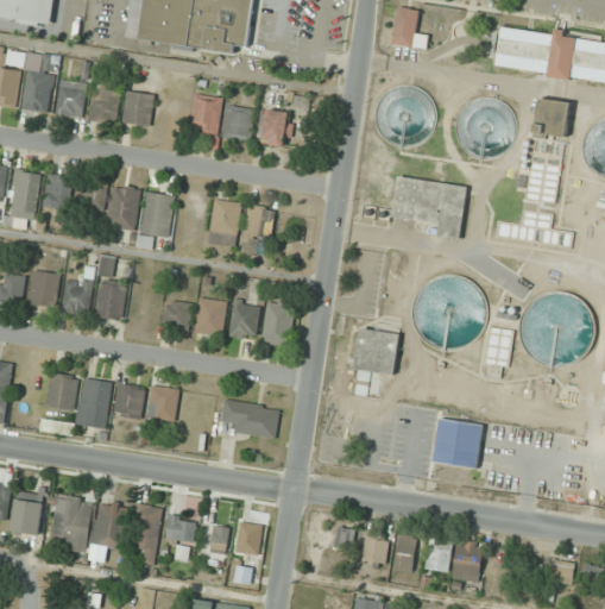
[(0,18),(51,24),(54,0),(0,0),(0,18)]
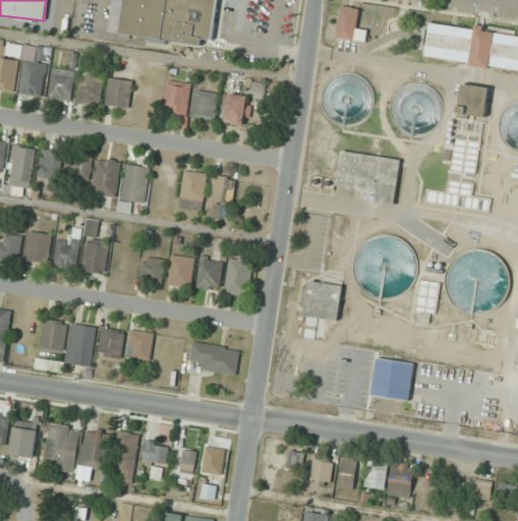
[(111,0),(107,33),(199,45),(200,39),(213,41),(217,0),(111,0)]
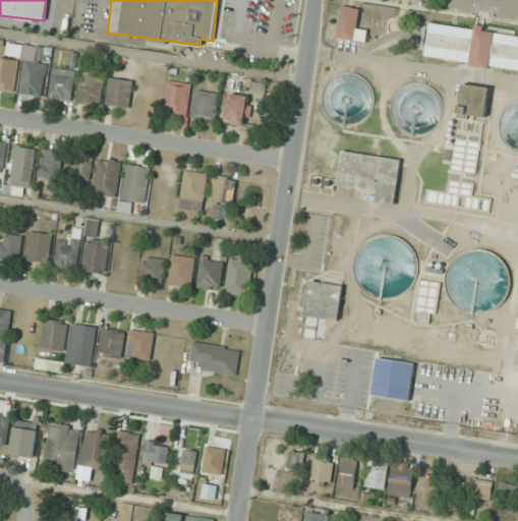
[(355,29),(358,9),(339,6),(334,38),(363,43),(365,31),(355,29)]
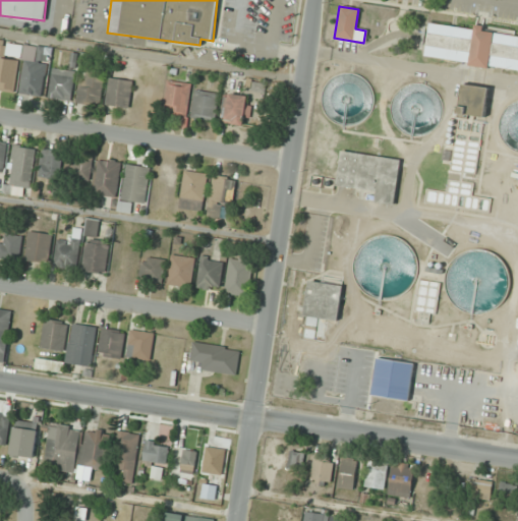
[(517,70),(517,33),(473,27),(473,29),(427,22),(422,58),(517,70)]
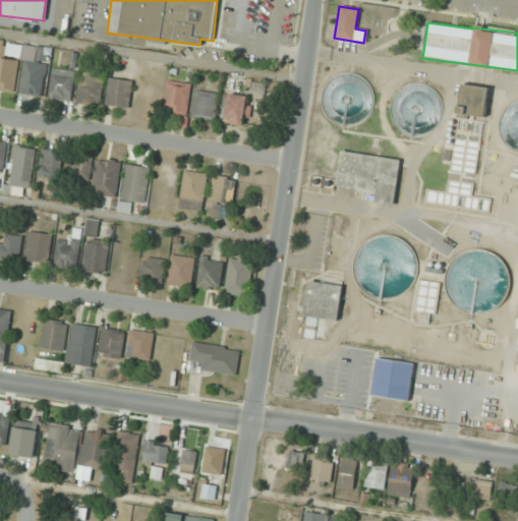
[(19,62),(0,57),(0,90),(11,93),(19,62)]
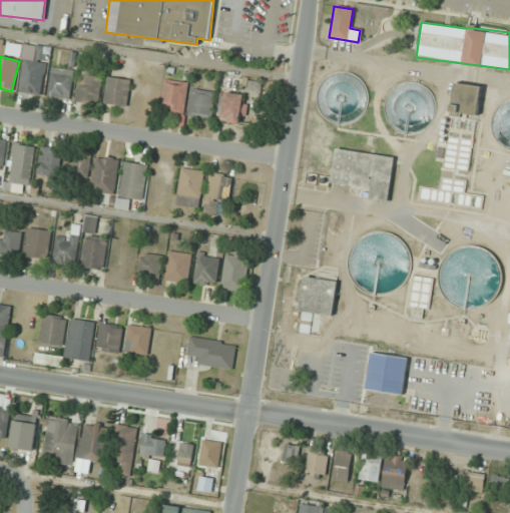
[(17,91),(38,96),(45,63),(24,59),(17,91)]
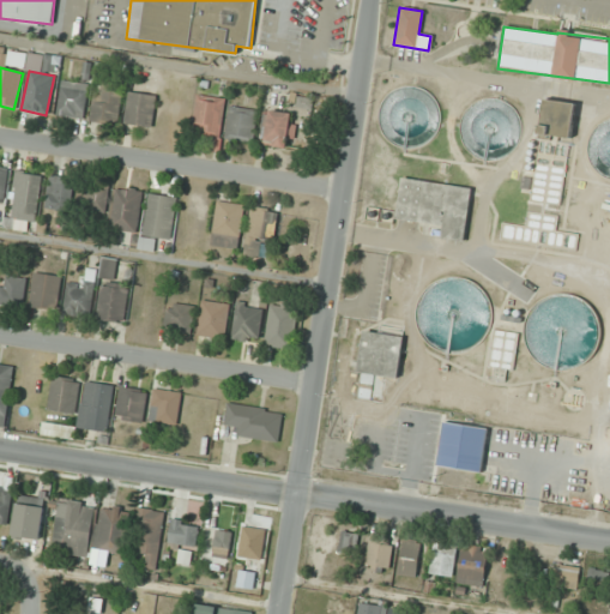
[(56,116),(83,119),(86,83),(60,80),(56,116)]
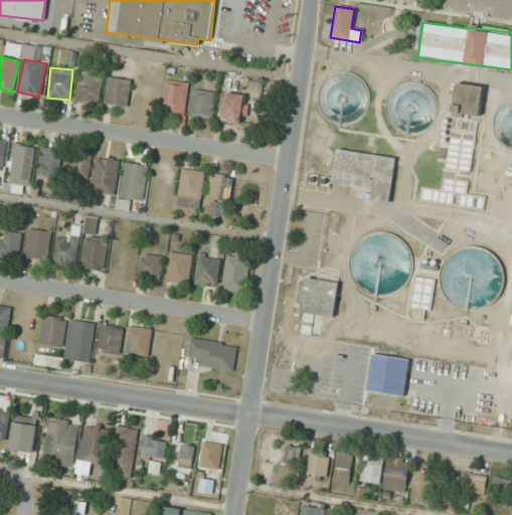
[(99,68),(76,69),(79,103),(101,101),(99,68)]
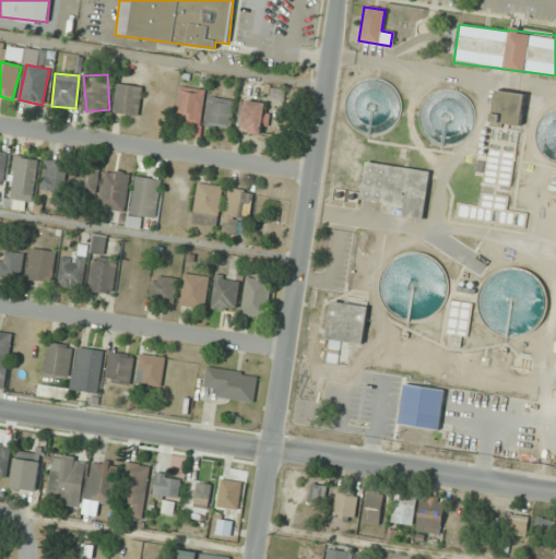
[(137,116),(141,87),(116,83),(111,111),(137,116)]
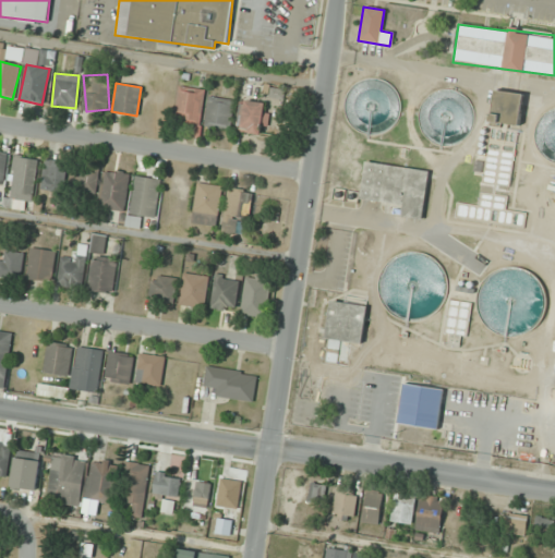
[(198,124),(204,89),(178,85),(172,121),(198,124)]
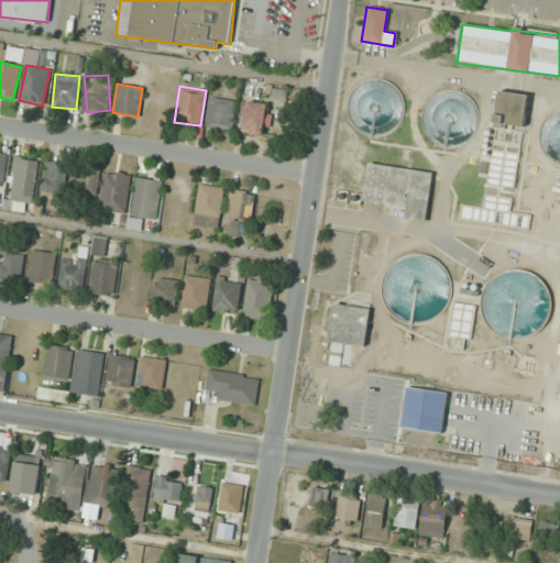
[(377,94),(362,87),(348,122),(363,129),(377,94)]
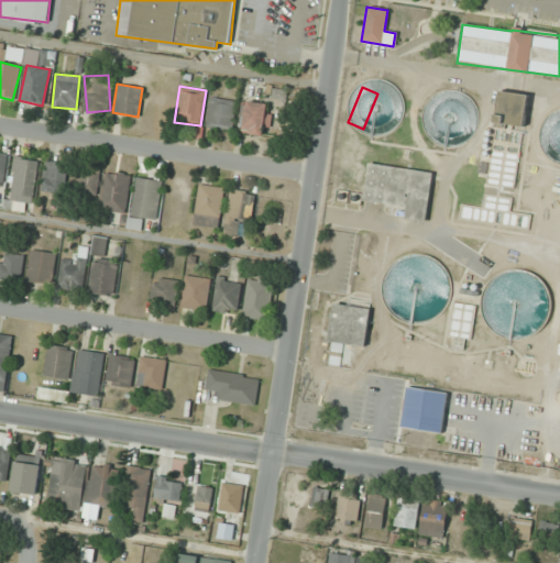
[(527,229),(528,214),(511,212),(520,130),(523,130),(527,95),(497,91),(483,208),(460,205),(458,220),(527,229)]
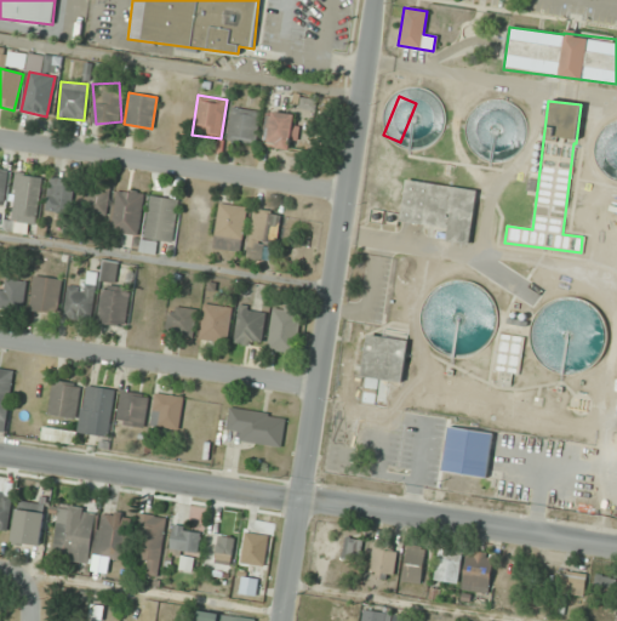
[(260,112),(232,106),(226,140),(253,146),(260,112)]
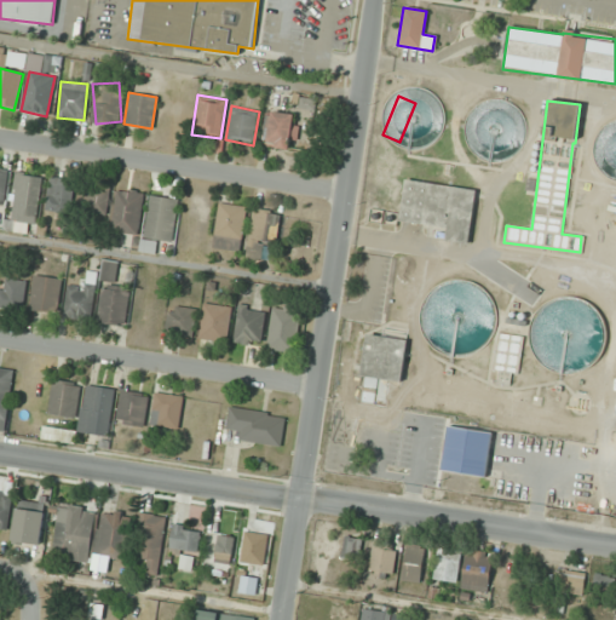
[(479,108),(456,133),(484,159),(489,153),(477,142),(495,121),(479,108)]
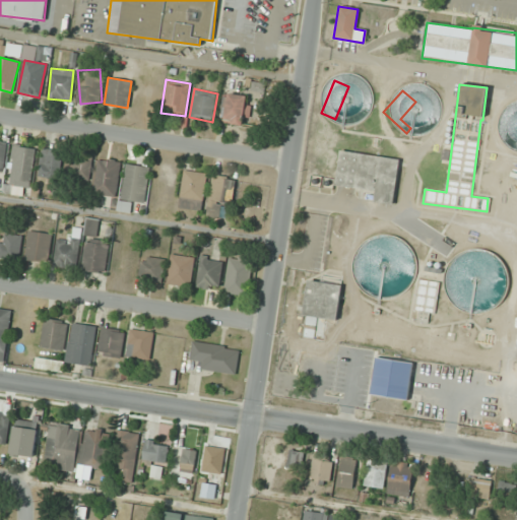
[(244,124),(244,94),(221,94),(221,124),(244,124)]
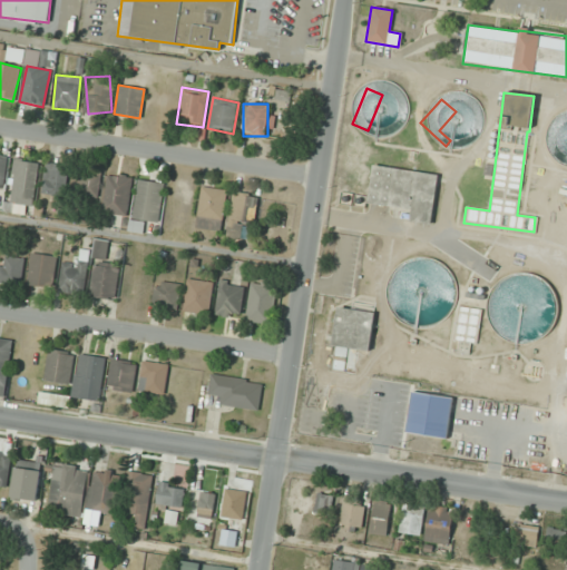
[(13,159),(7,204),(32,207),(38,163),(13,159)]
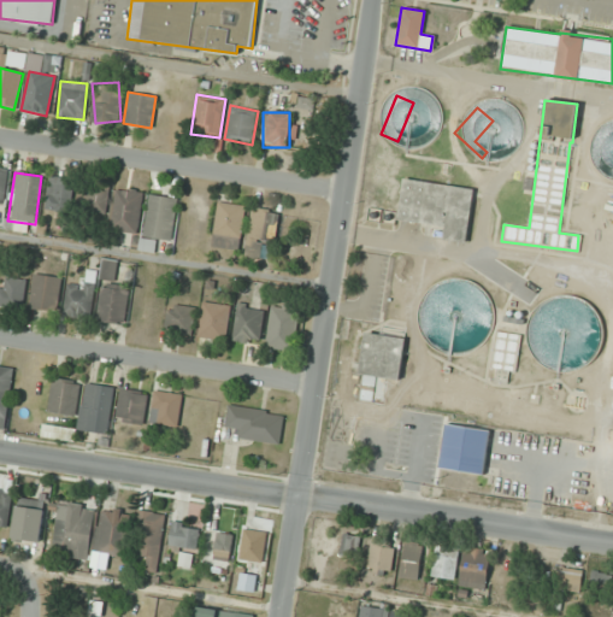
[(42,209),(68,213),(74,180),(49,175),(42,209)]
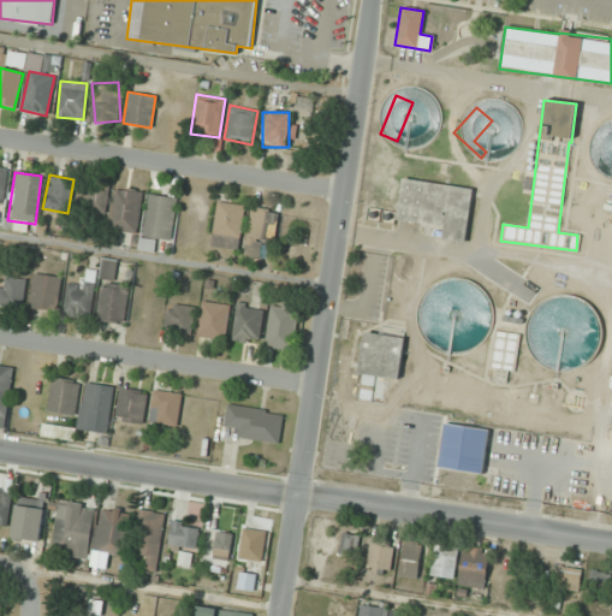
[(400,178),(396,220),(444,226),(441,240),(464,243),(471,188),(400,178)]
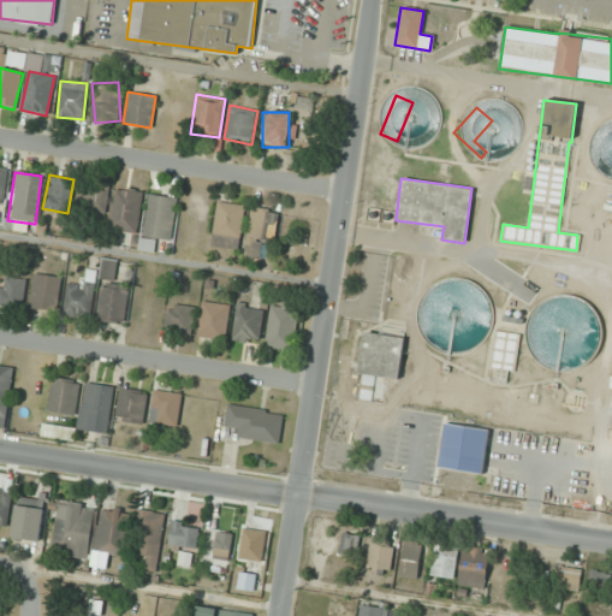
[(105,212),(106,185),(81,184),(79,211),(105,212)]
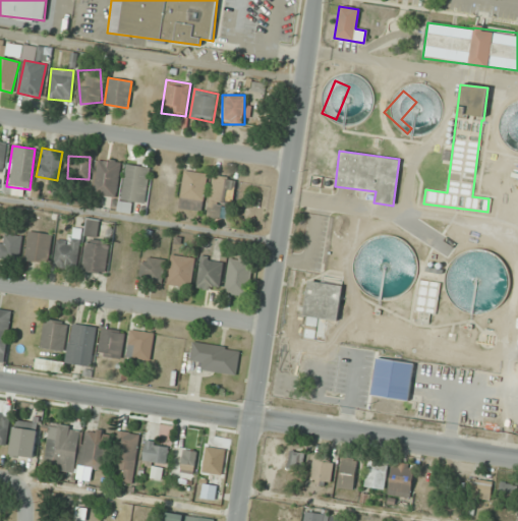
[(114,197),(119,162),(98,159),(92,194),(114,197)]
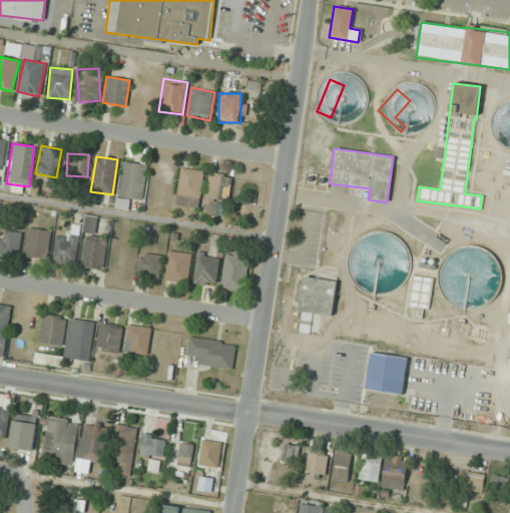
[(147,165),(122,161),(115,207),(127,209),(129,199),(142,201),(147,165)]
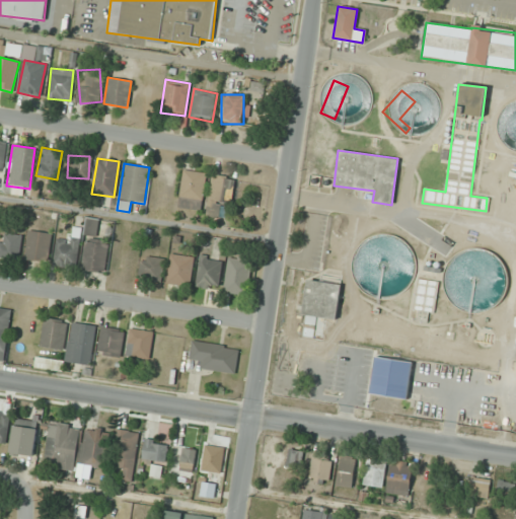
[(176,206),(199,210),(205,174),(182,170),(176,206)]
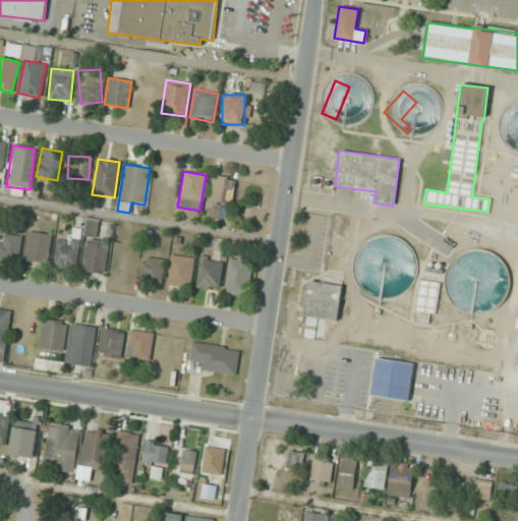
[(206,216),(219,218),(220,204),(231,205),(234,179),(211,176),(206,216)]
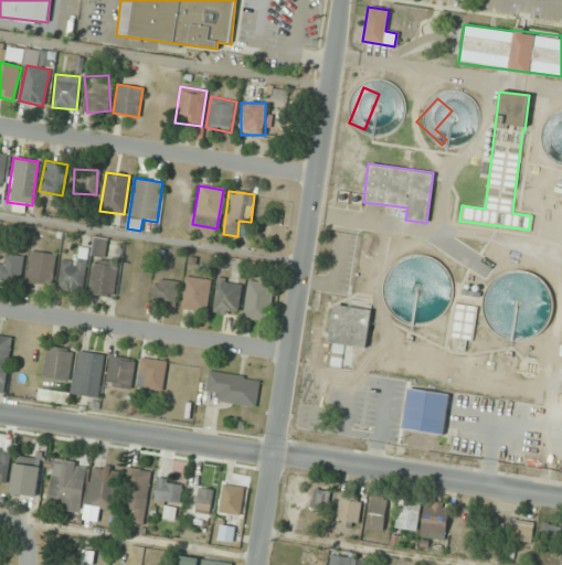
[(104,257),(106,240),(93,237),(91,256),(104,257)]
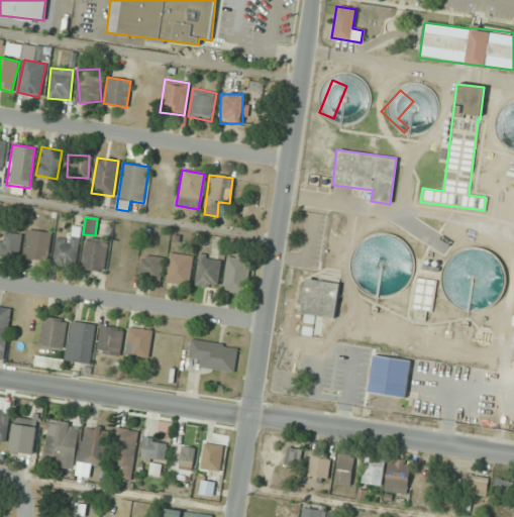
[(52,264),(74,267),(79,229),(72,228),(71,239),(55,237),(52,264)]
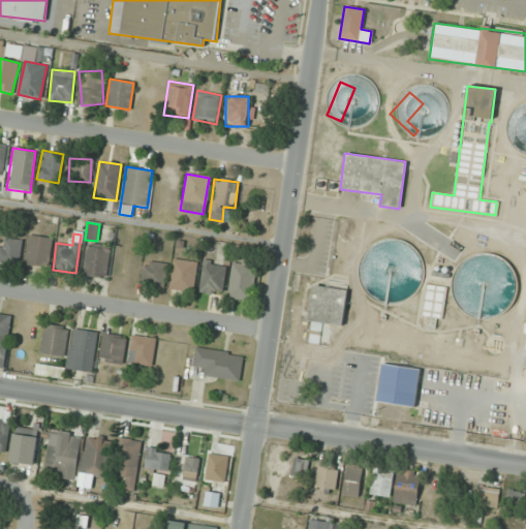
[(47,268),(52,239),(28,235),(23,263),(47,268)]
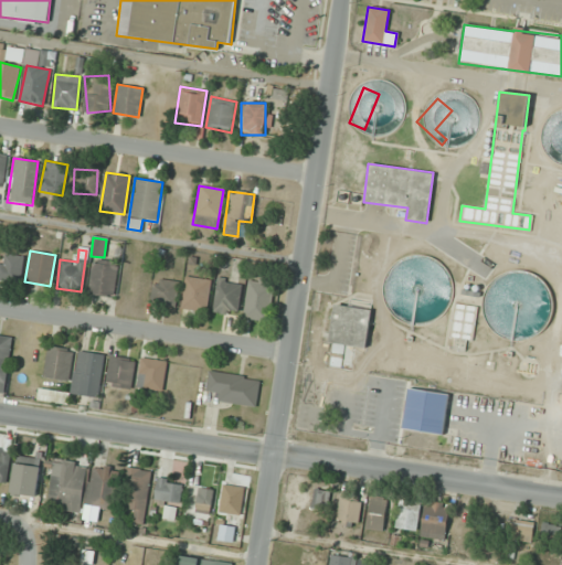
[(0,280),(20,281),(21,255),(0,254),(0,280)]
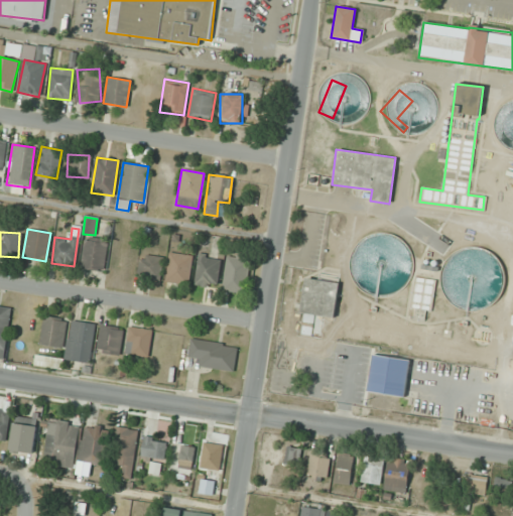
[(410,291),(407,234),(353,238),(356,295),(410,291)]
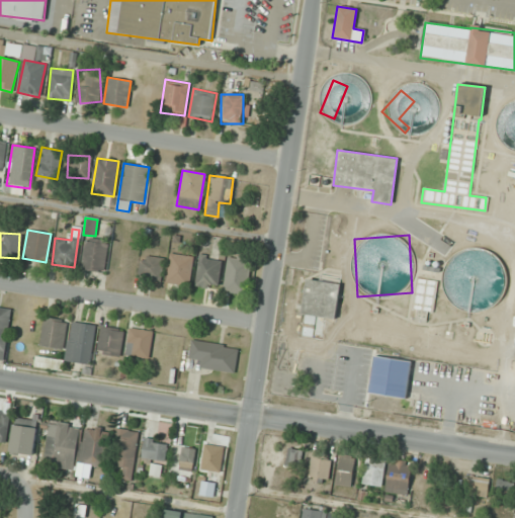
[(83,271),(105,270),(104,239),(81,241),(83,271)]
